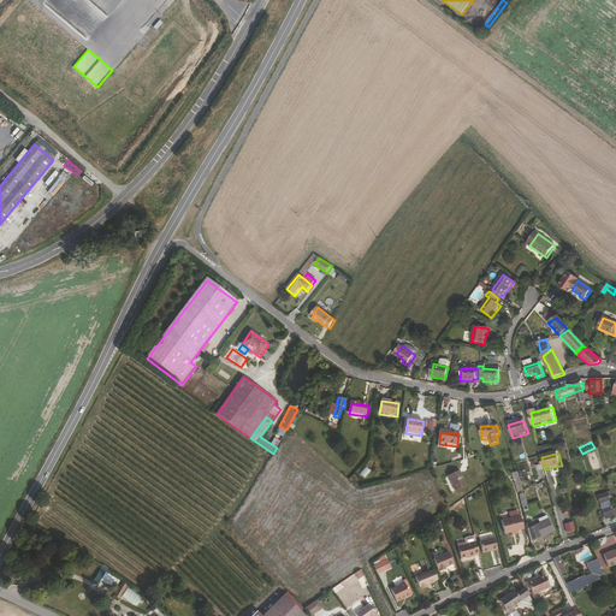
[(463,489),(456,473),(444,479),(451,493),(463,489)]
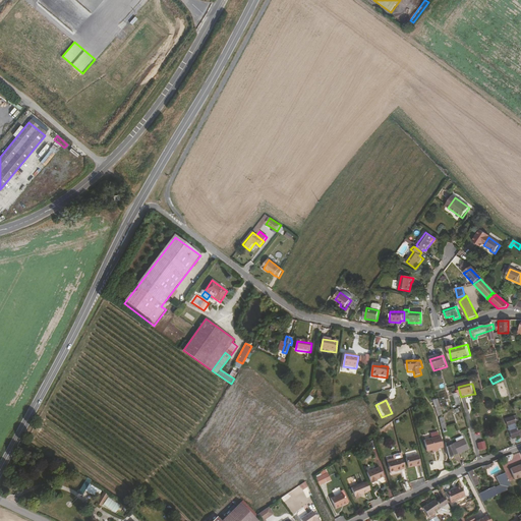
[(520,424),(517,417),(506,420),(508,428),(509,428),(516,425),(520,424)]
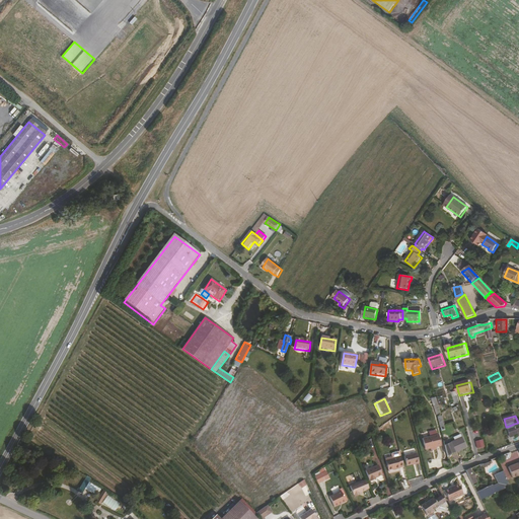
[(518,438),(518,430),(516,431),(514,424),(507,427),(510,439),(514,438),(514,436),(518,435),(518,438)]
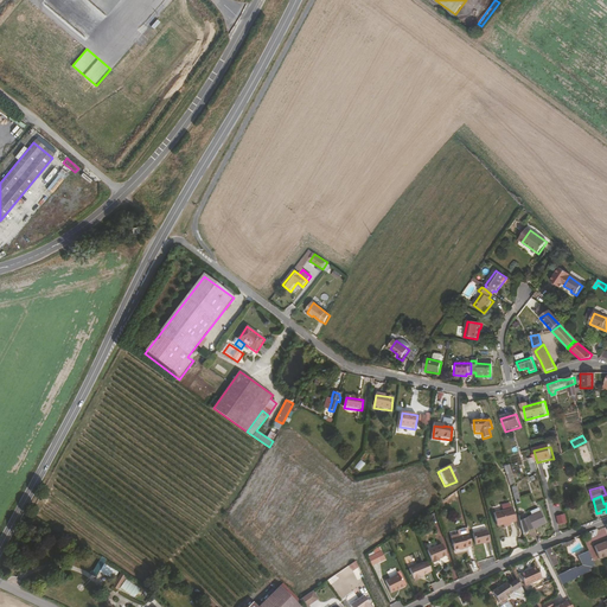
[(513,524),(510,511),(491,515),(494,529),(500,528),(508,525),(513,524)]
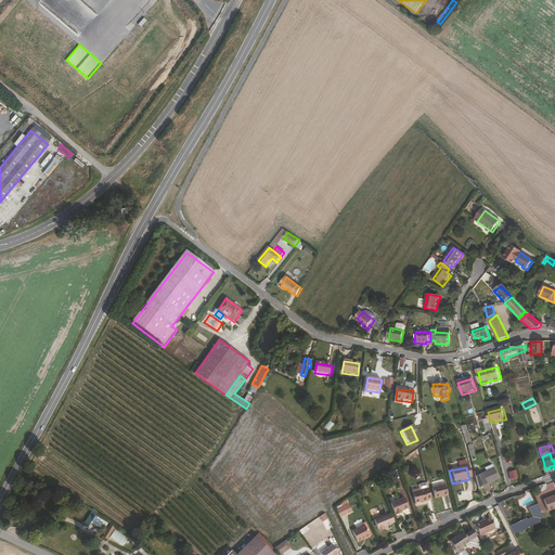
[(487,473),(477,478),(479,489),(500,479),(494,469),(487,473)]
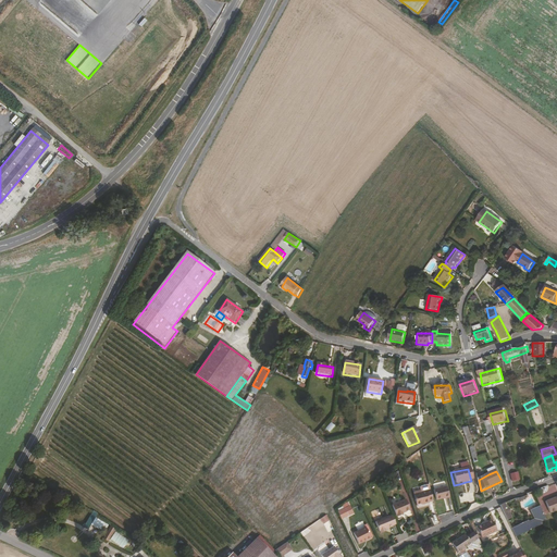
[(518,471),(509,473),(511,482),(520,480),(518,471)]
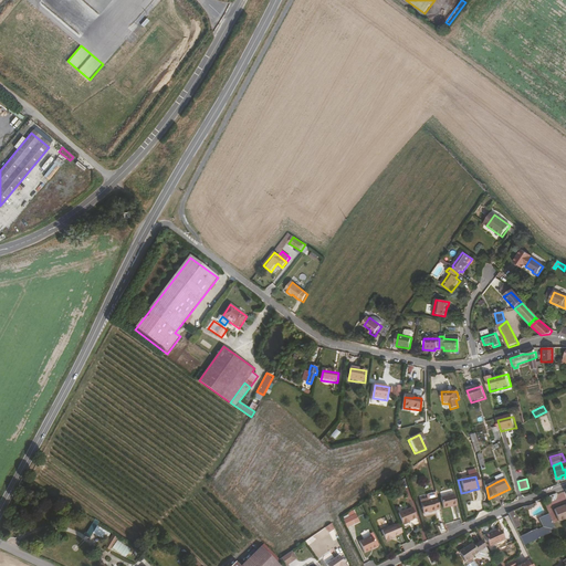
[(554,516),(565,512),(565,491),(563,492),(565,500),(565,505),(552,512),(554,516)]
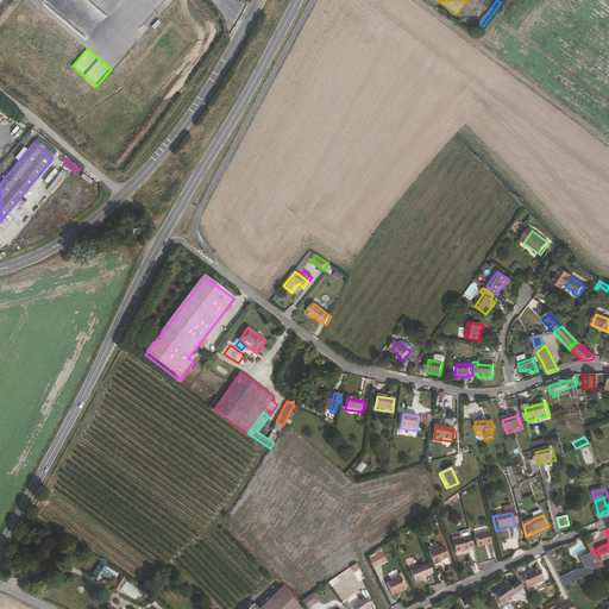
[(490,546),(487,534),(472,539),(476,550),(490,546)]
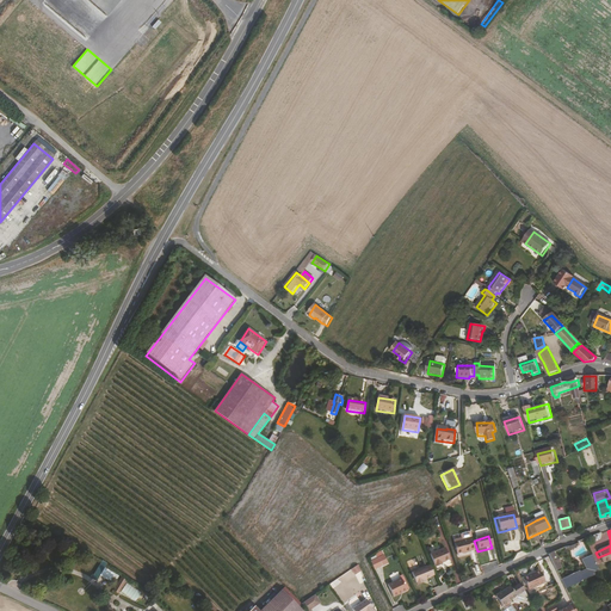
[(469,554),(474,553),(470,541),(458,543),(458,542),(451,543),(455,557),(460,556),(462,555),(463,556),(469,555),(469,554)]
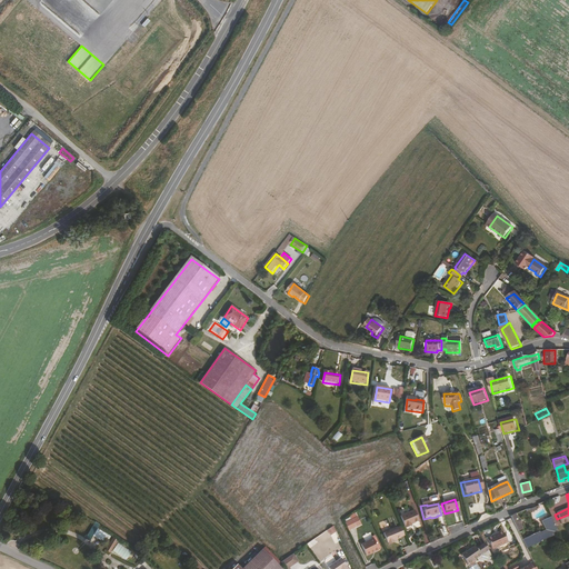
[(411,526),(417,523),(412,513),(398,519),(402,530),(403,529),(403,531),(409,529),(408,527),(410,525),(411,526)]
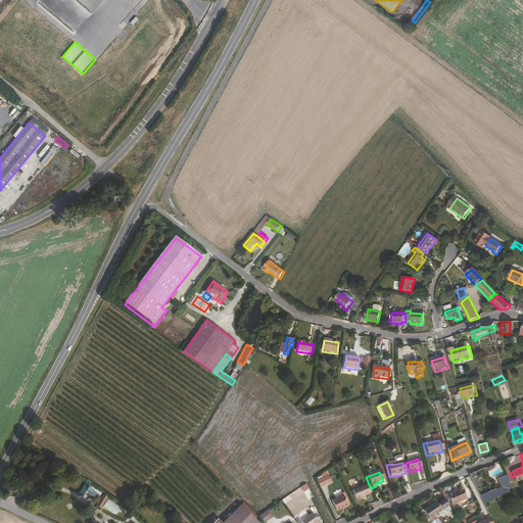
[(514,484),(522,480),(522,473),(512,477),(514,484)]
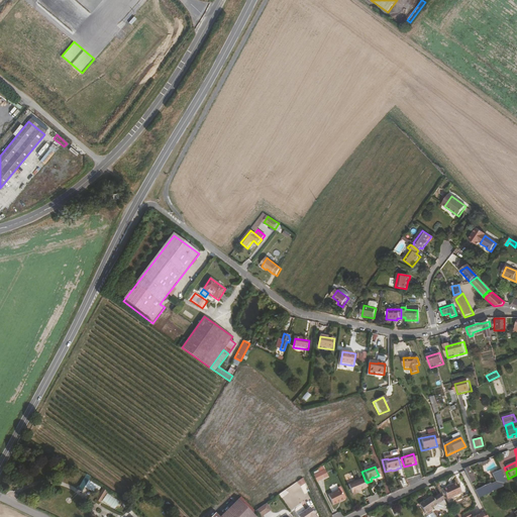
[(474,480),(472,476),(471,476),(468,470),(463,471),(470,485),(474,483),(473,480),(474,480)]
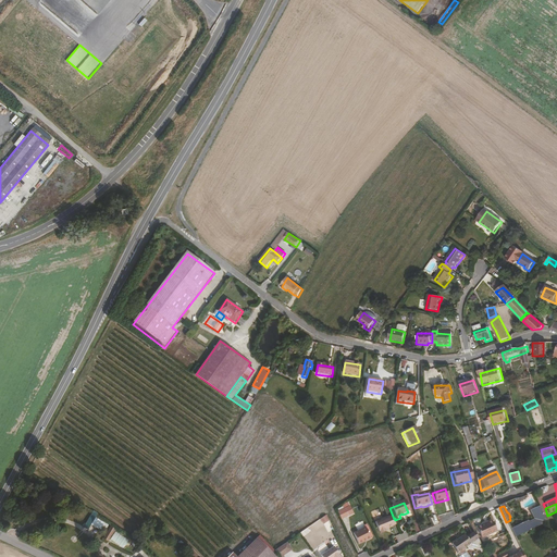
[(510,532),(514,539),(514,540),(545,525),(545,524),(537,509),(527,514),(531,525),(523,529),(522,525),(511,530),(511,531),(510,532)]
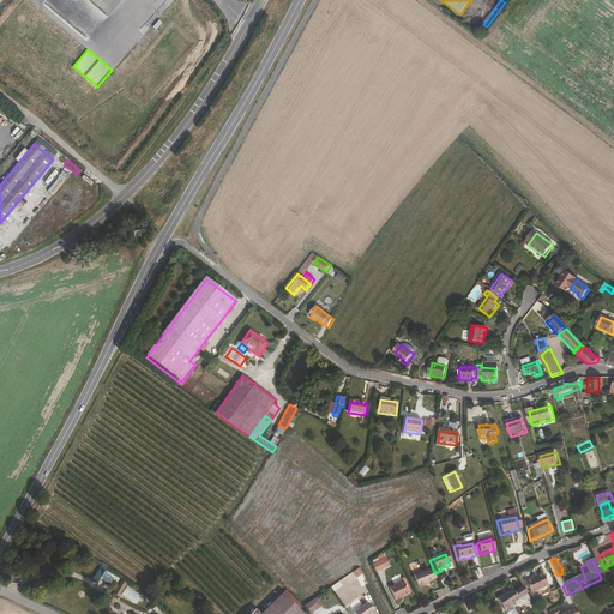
[(381,571),(378,563),(374,564),(374,563),(368,565),(373,575),(381,571)]
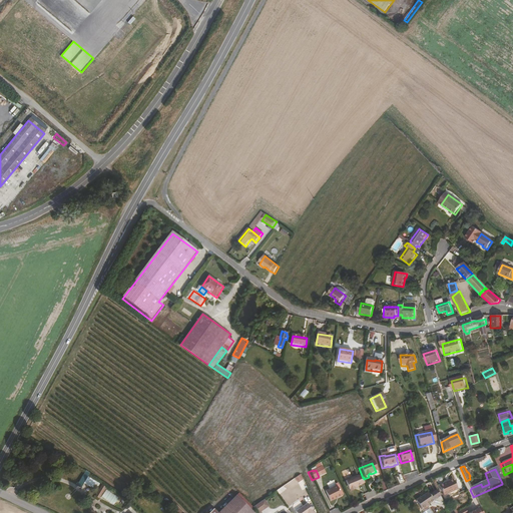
[(98,487),(99,484),(87,478),(84,484),(93,488),(95,485),(98,487)]
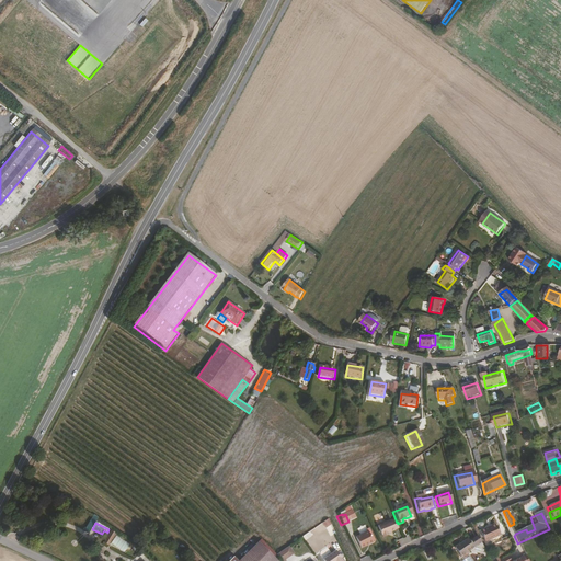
[(389,523),(376,528),(379,538),(380,538),(381,540),(387,538),(386,537),(386,536),(389,534),(393,533),(392,533),(389,523)]
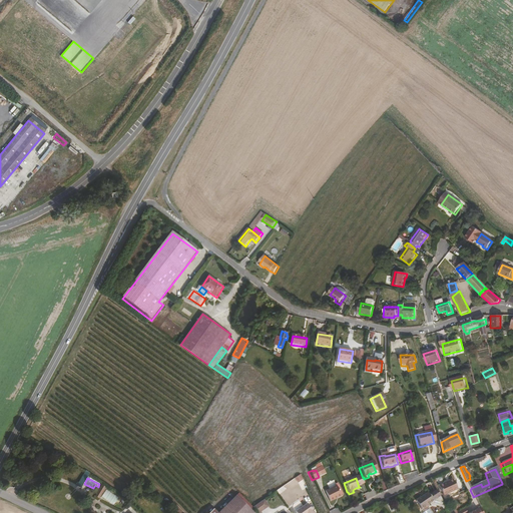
[(443,499),(457,492),(453,483),(452,484),(451,481),(448,483),(448,484),(445,486),(438,489),(443,499)]
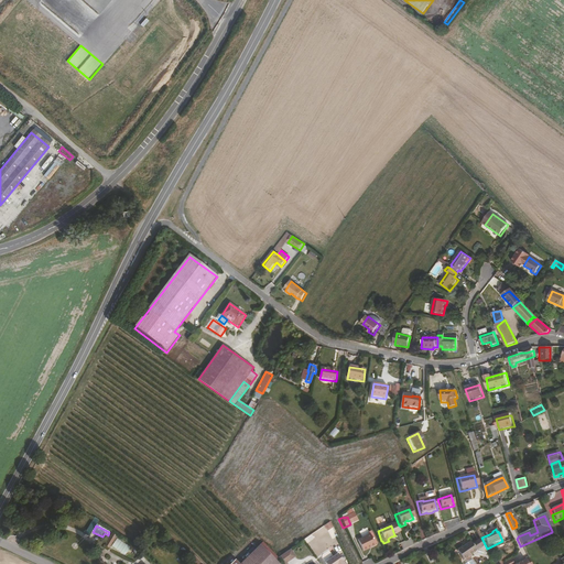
[(372,546),(367,537),(355,543),(360,554),(367,551),(366,550),(372,546)]
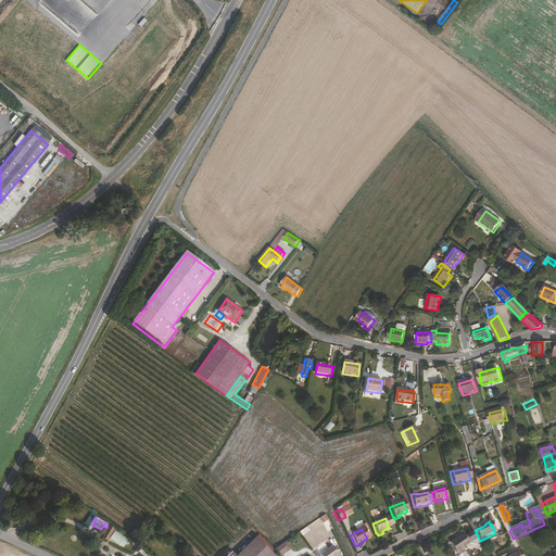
[(109,541),(114,533),(110,530),(104,538),(109,541)]
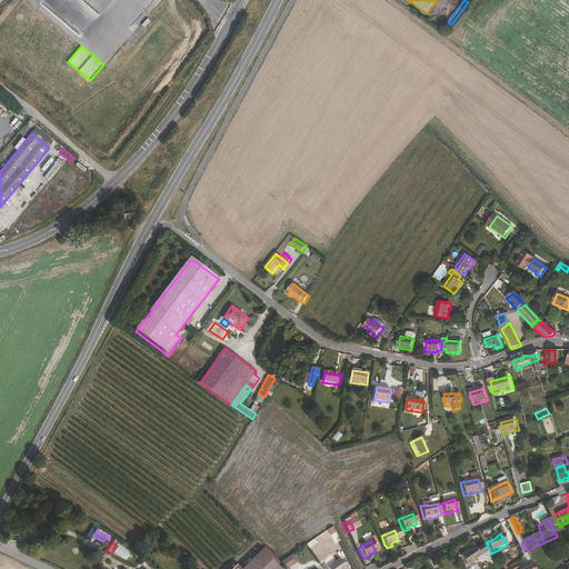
[(465,566),(479,558),(480,559),(487,556),(482,547),(475,551),(473,548),(458,557),(465,566)]
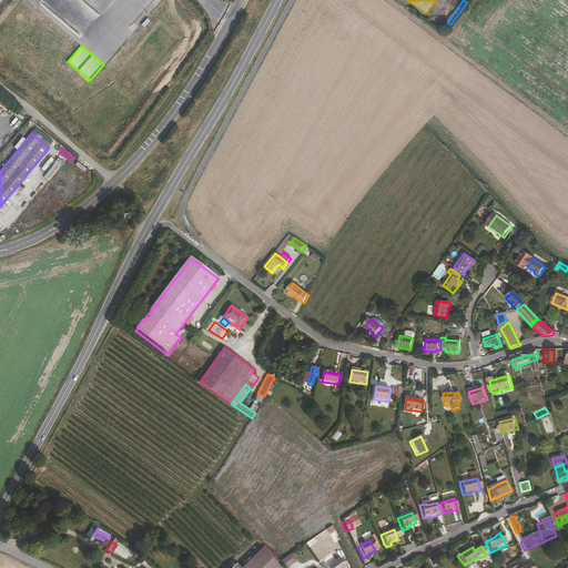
[(271,567),(273,566),(260,551),(242,567),(271,567)]
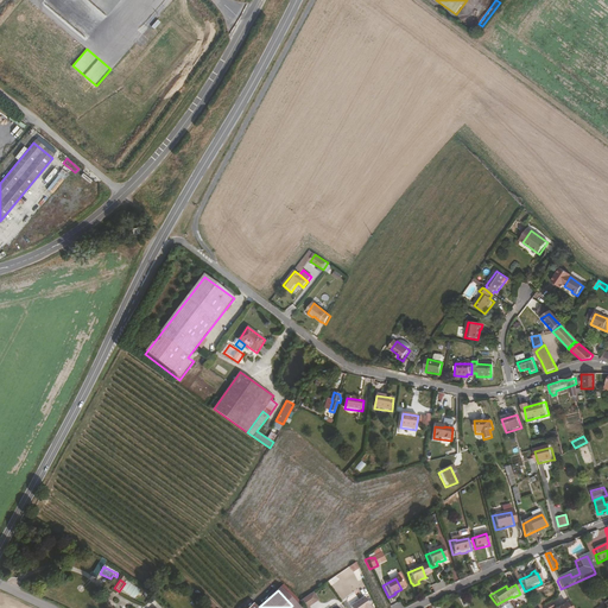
[(302,607),(310,607),(317,603),(311,595),(298,605),(302,607)]
